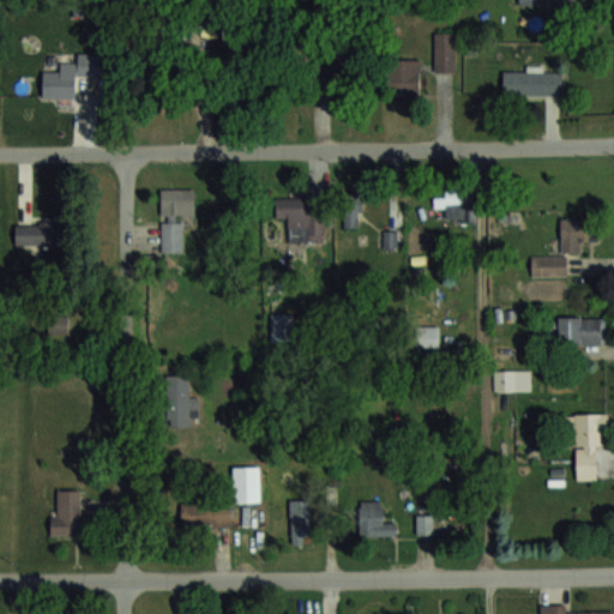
[(434,71),(453,71),(453,31),(434,31),(434,71)]
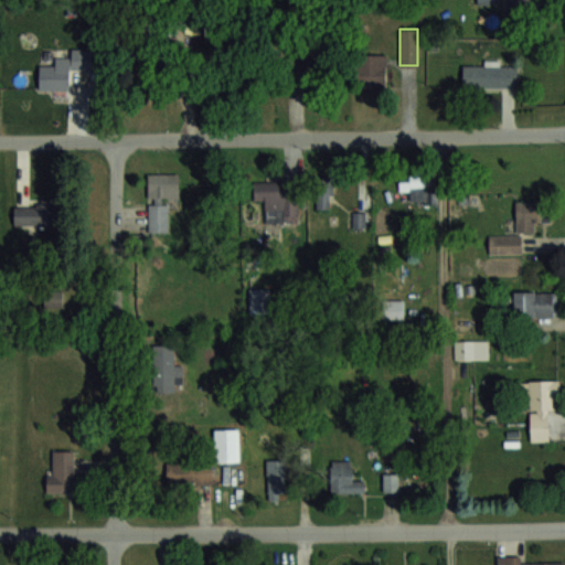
[(386,87),(386,55),(359,55),(359,87),(386,87)]
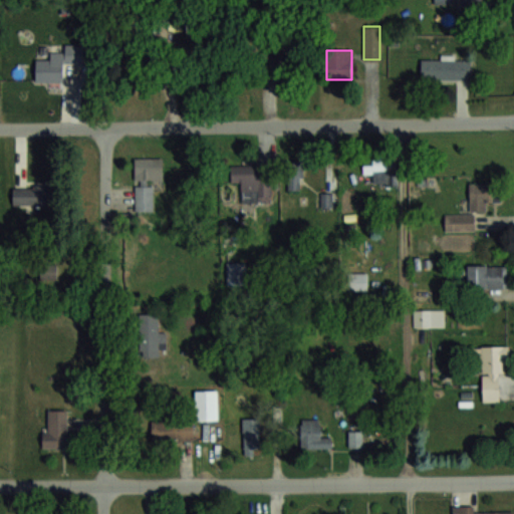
[(63,82),(63,53),(50,53),(50,59),(35,59),(35,82),(63,82)]
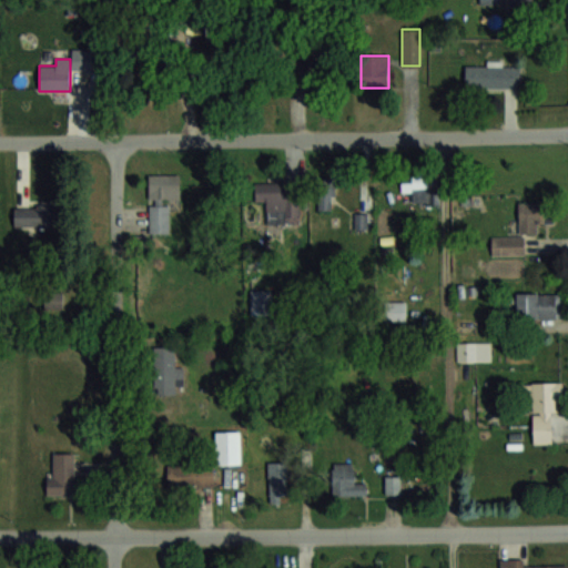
[(156,61),(138,67),(142,84),(162,80),(156,61)]
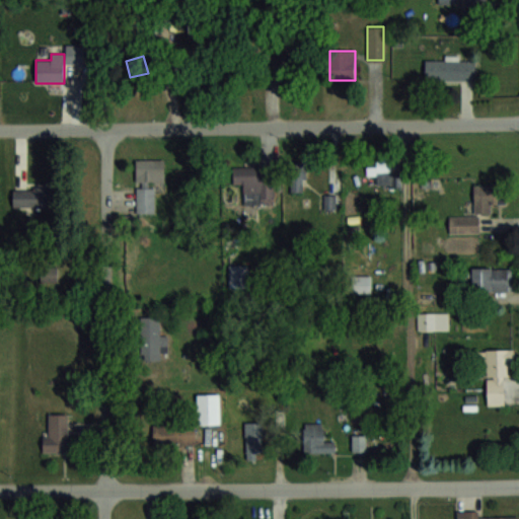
[(445,59),(425,59),(425,81),(474,81),(474,57),(445,57),(445,59)]
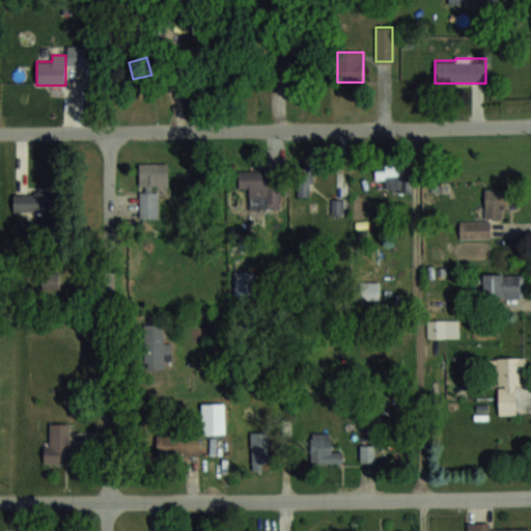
[(140,218),(159,218),(159,187),(169,187),(169,163),(140,163),(140,218)]
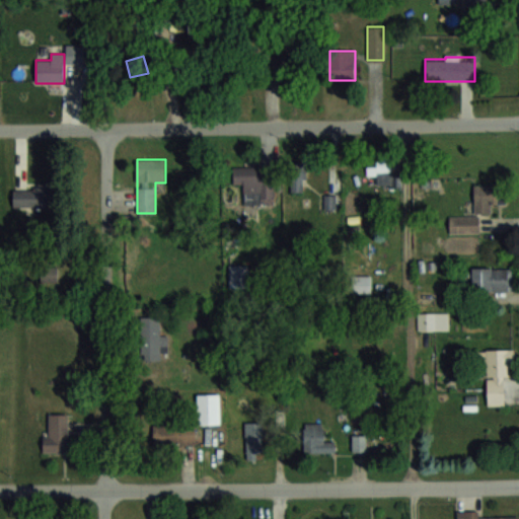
[(367,174),(391,174),(391,159),(367,159),(367,174)]
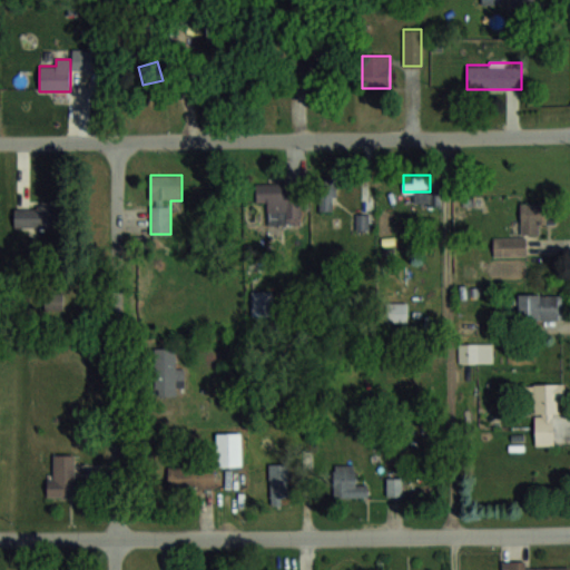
[(320,179),(320,212),(335,212),(335,179),(320,179)]
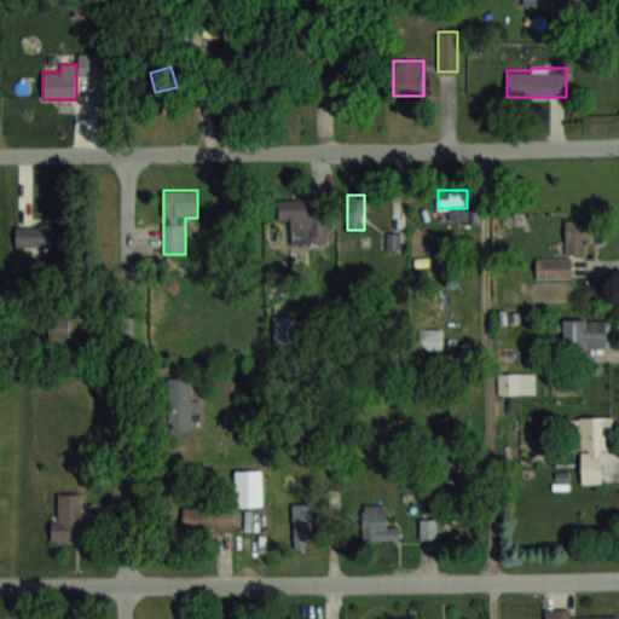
[(278,219),(290,219),(290,242),(328,242),(328,198),(278,198),(278,219)]
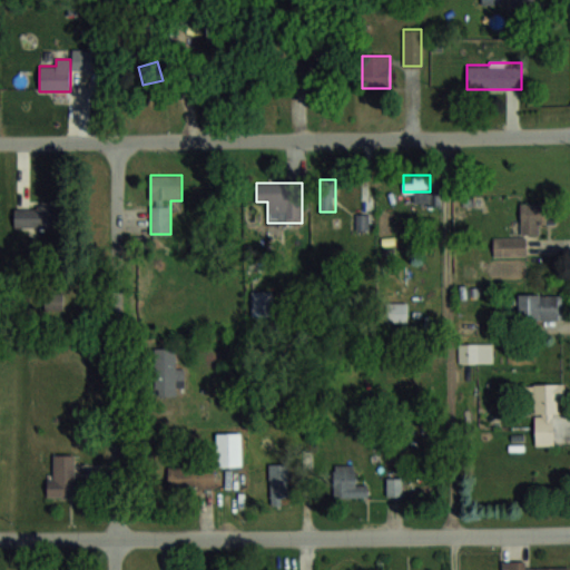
[(62,228),(62,205),(15,205),(15,228),(62,228)]
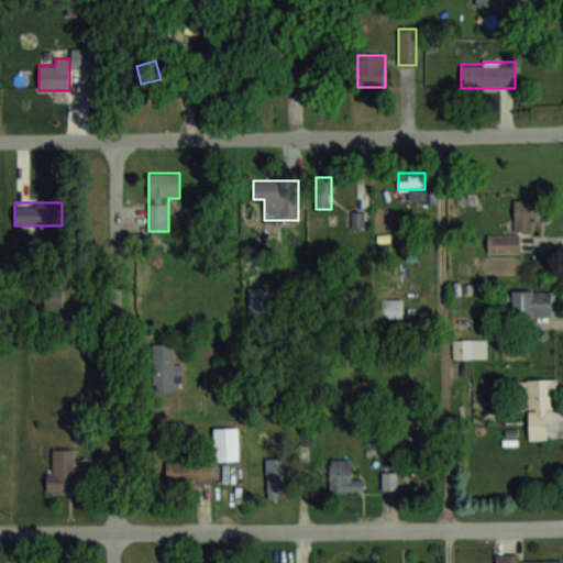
[(353,225),(364,225),(364,213),(353,213),(353,225)]
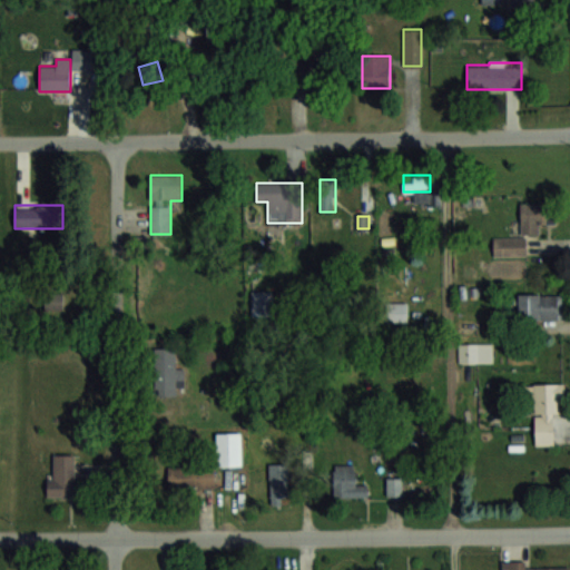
[(66,291),(47,291),(47,313),(66,313),(66,291)]
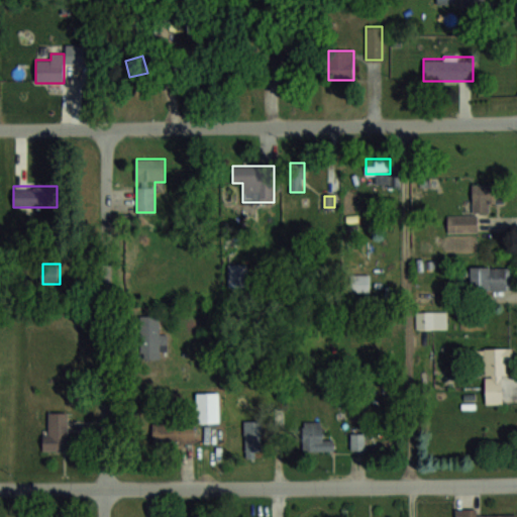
[(470,289),(511,289),(511,267),(470,267),(470,289)]
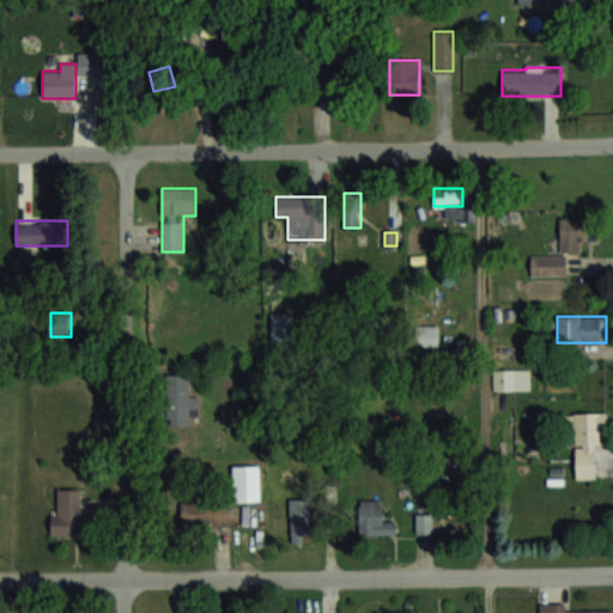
[(437,326),(422,326),(422,343),(437,343),(437,326)]
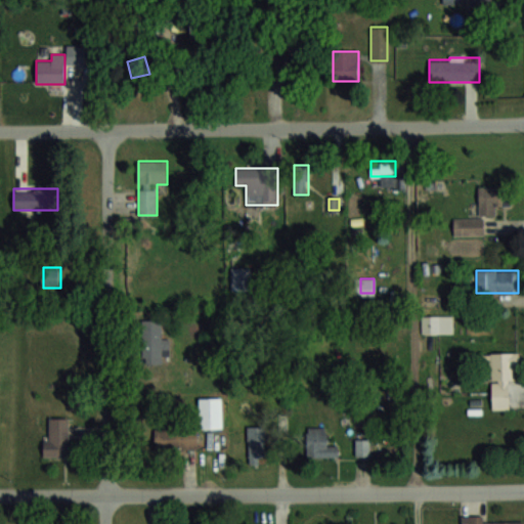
[(422,333),(453,333),(453,314),(422,314),(422,333)]
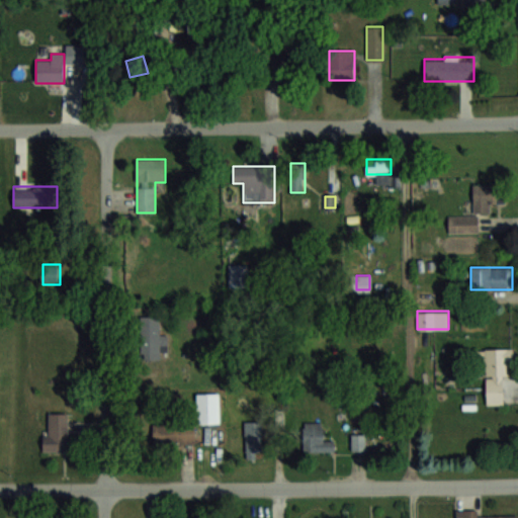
[(141,316),(141,359),(166,359),(166,334),(160,334),(160,316),(141,316)]
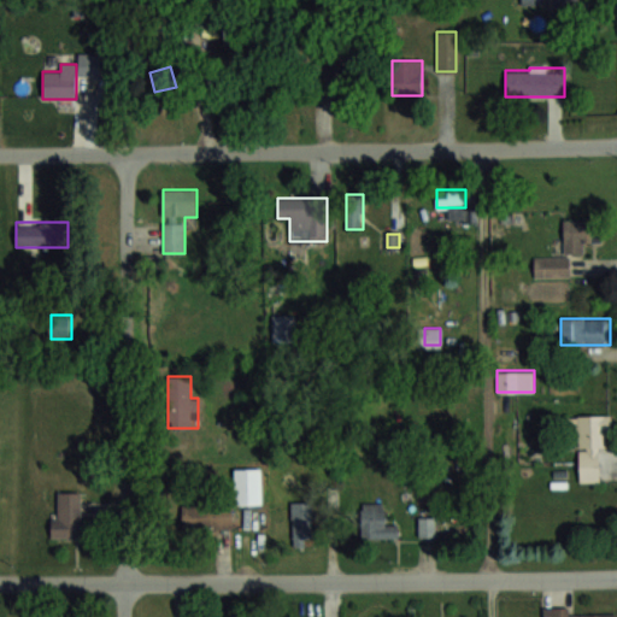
[(577,481),(603,482),(604,416),(579,416),(577,481)]
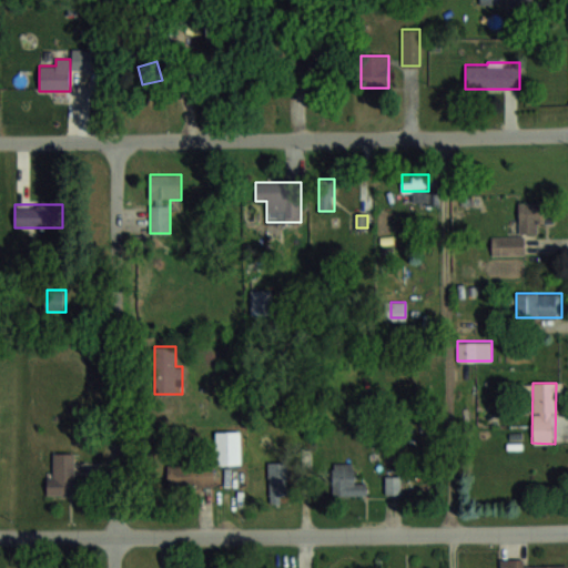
[(240,432),(216,432),(216,463),(240,463),(240,432)]
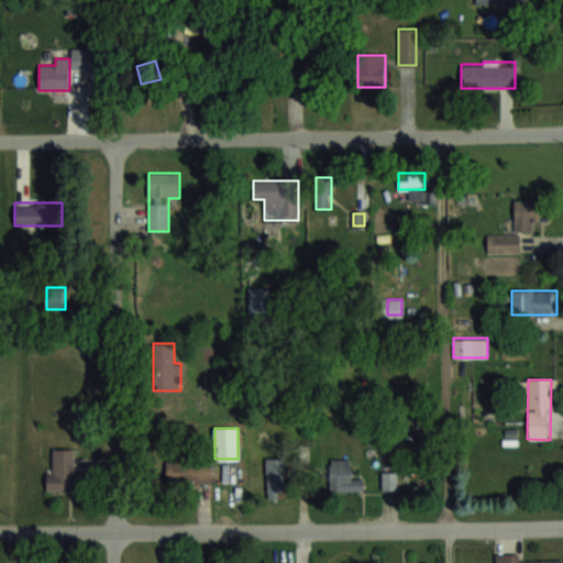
[(50,489),(74,489),(74,449),(50,449),(50,489)]
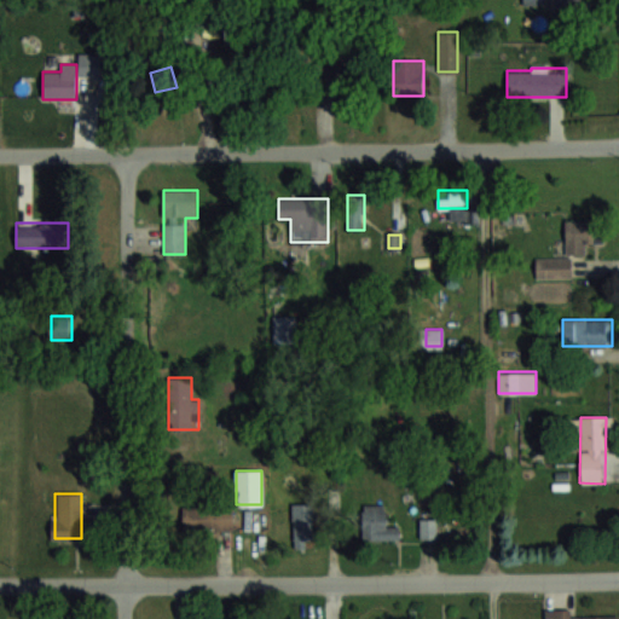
[(294,547),(314,547),(314,503),(294,503),(294,547)]
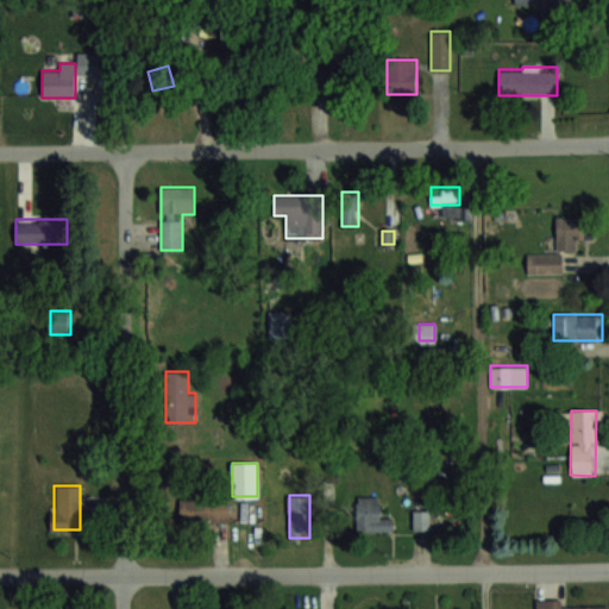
[(391,531),(391,518),(380,518),(380,496),(357,496),(357,531),(391,531)]
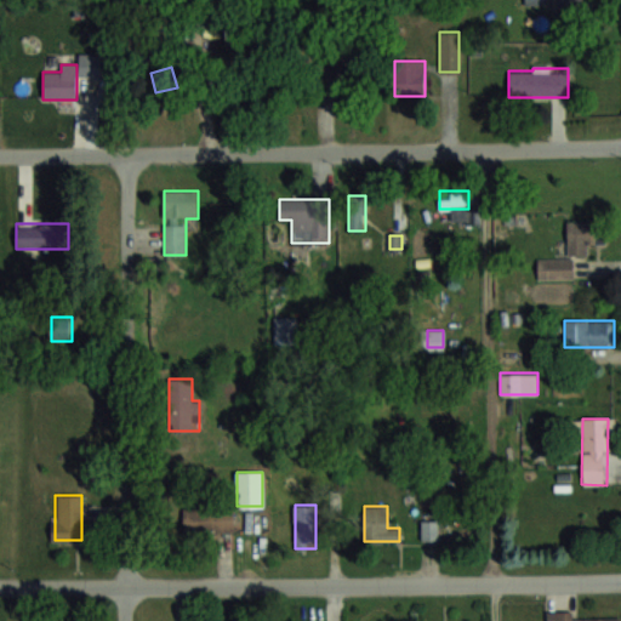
[(234,510),(183,508),(183,533),(234,533),(234,510)]
